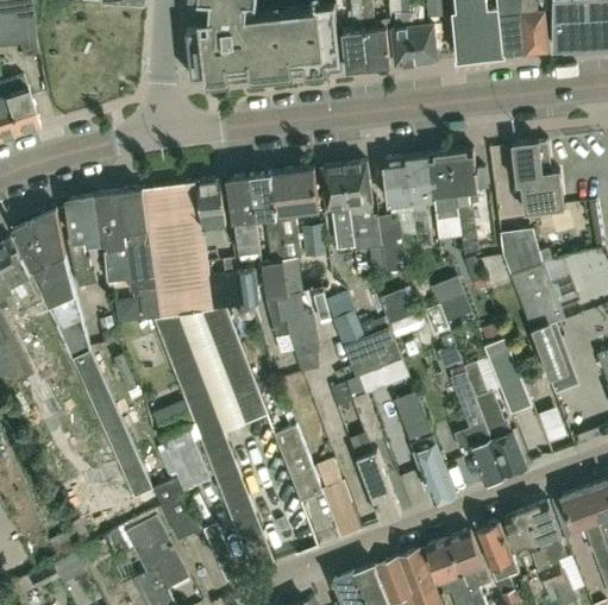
[(0,19),(35,20),(33,0),(0,0),(0,19)]
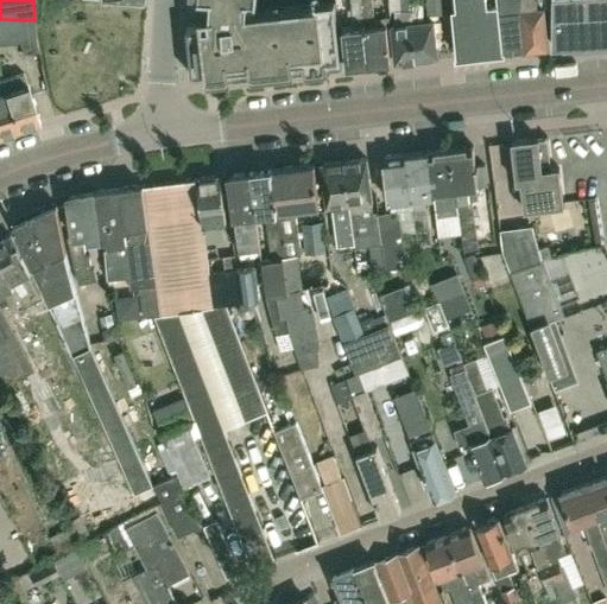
[(303,76),(326,74),(324,64),(339,63),(333,5),(315,7),(316,17),(299,18),(298,10),(280,11),(282,20),(245,24),(246,2),(255,2),(255,0),(209,0),(208,19),(207,19),(208,29),(185,31),(190,78),(206,77),(206,87),(228,84),(227,75),(250,72),(250,82),(291,77),(290,69),(303,67),(303,76)]
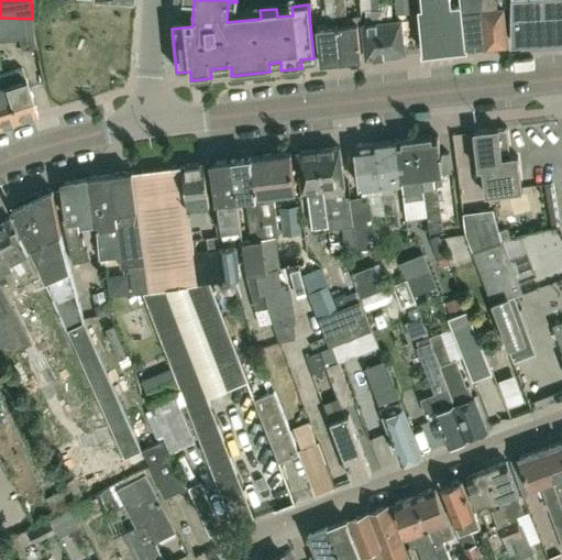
[(315,31),(319,66),(340,64),(333,0),(322,0),(327,30),(315,31)]
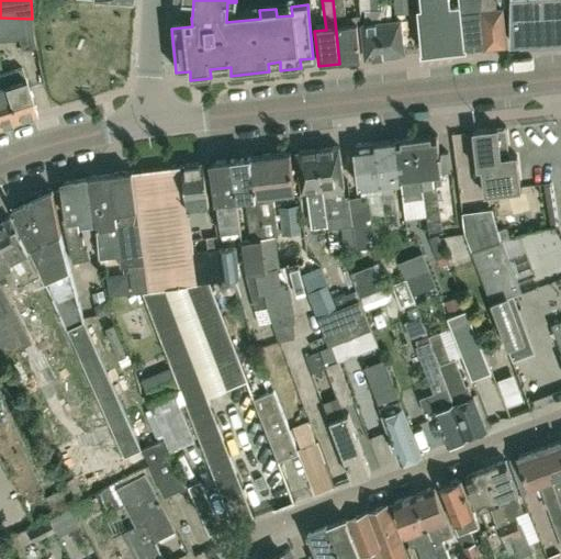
[(333,0),(339,64),(359,62),(356,26),(345,28),(341,0),(333,0)]
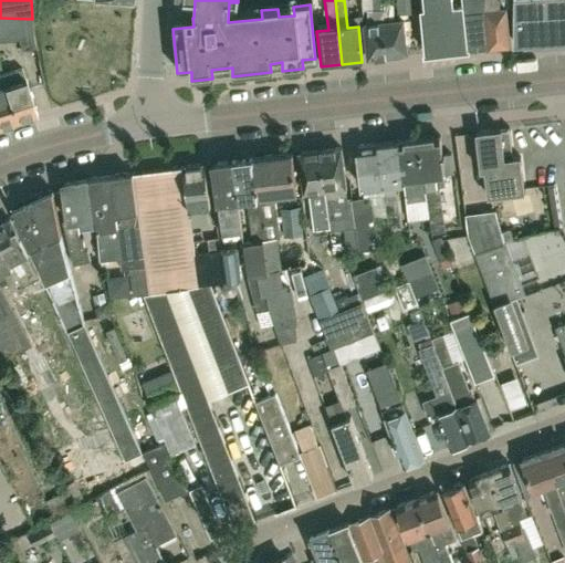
[(367,25),(363,27),(366,62),(386,60),(383,24),(382,0),(370,0),(370,6),(372,12),(367,12),(367,25)]
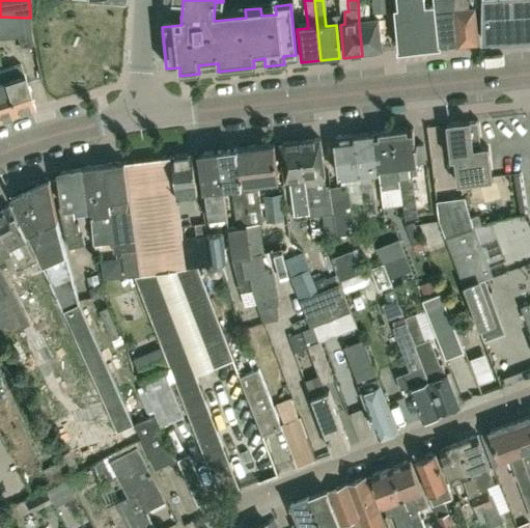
[(369,0),(371,17),(387,17),(388,17),(386,0),(369,0)]
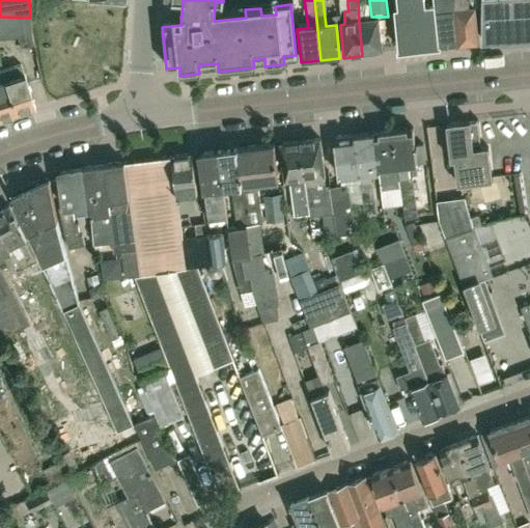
[(438,47),(433,0),(393,0),(394,10),(398,51),(438,47)]
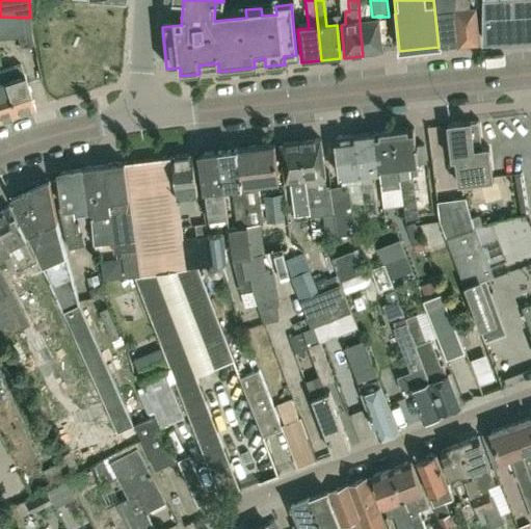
[(433,0),(439,47),(458,45),(454,10),(454,0),(433,0)]
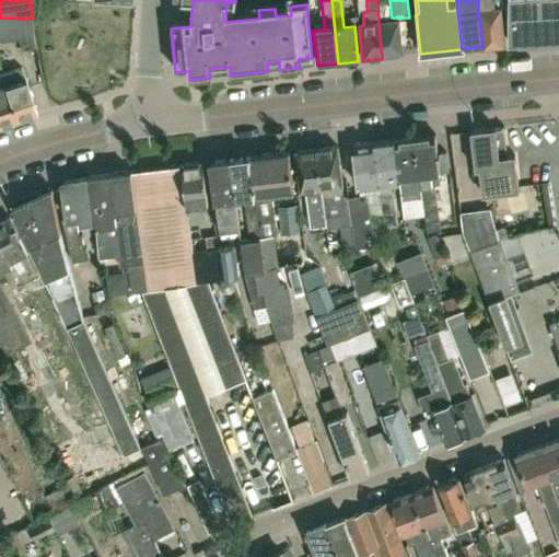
[(478,0),(478,11),(482,47),(503,45),(500,10),(493,11),(493,0),(478,0)]
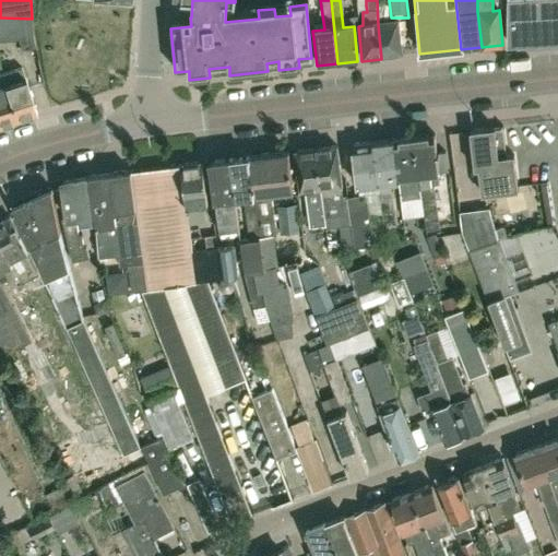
[(507,7),(507,44),(526,43),(529,43),(525,0),(507,0),(508,7),(507,7)]
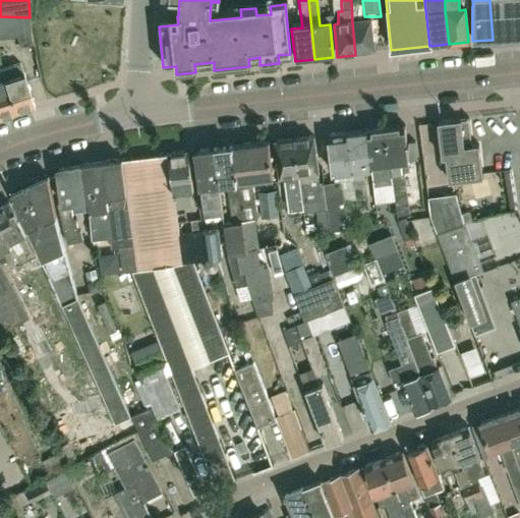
[(519,0),(489,0),(493,40),(495,40),(519,38),(519,0)]
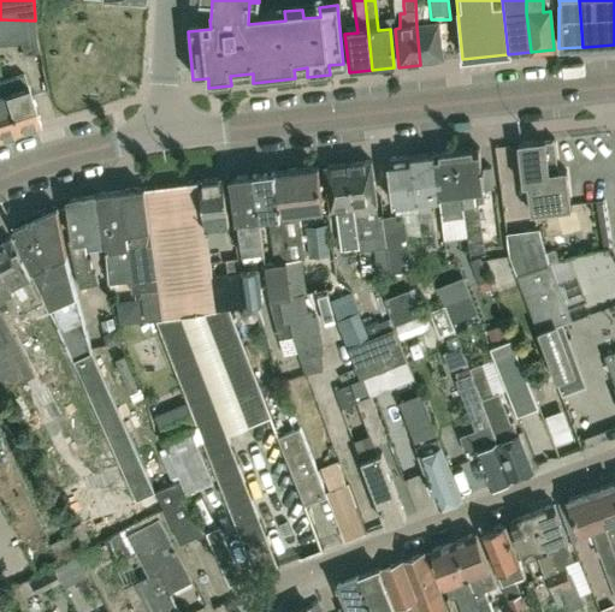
[(36,21),(35,21),(0,19),(0,33),(36,33),(36,21)]
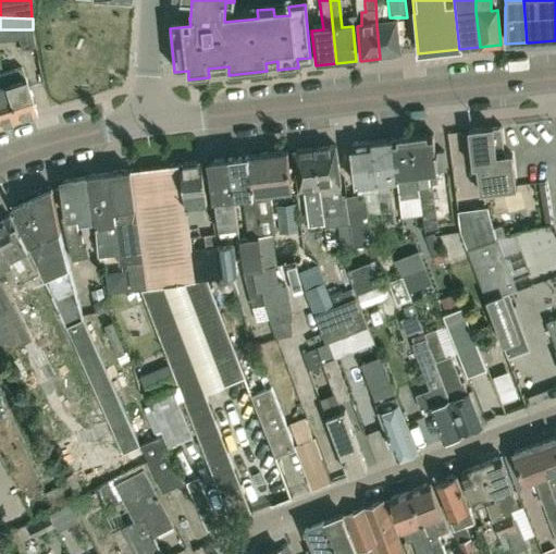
[(380,59),(399,57),(396,22),(377,24),(380,59)]
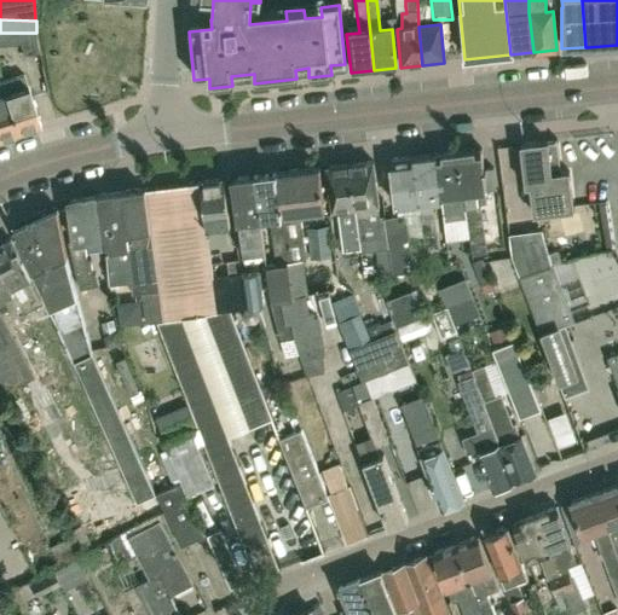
[(22,79),(3,85),(4,97),(16,135),(39,128),(22,79)]
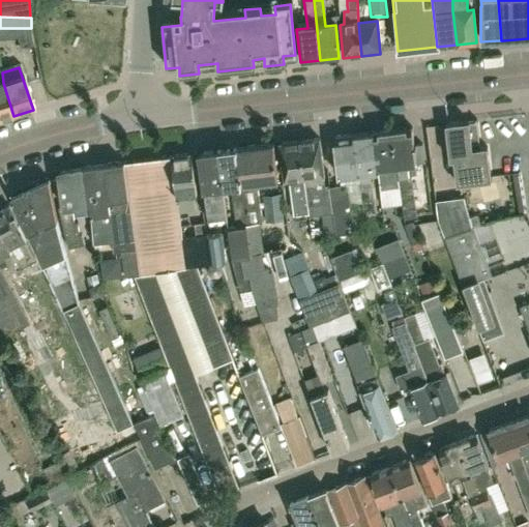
[(0,120),(13,116),(3,83),(2,72),(0,74),(0,120)]
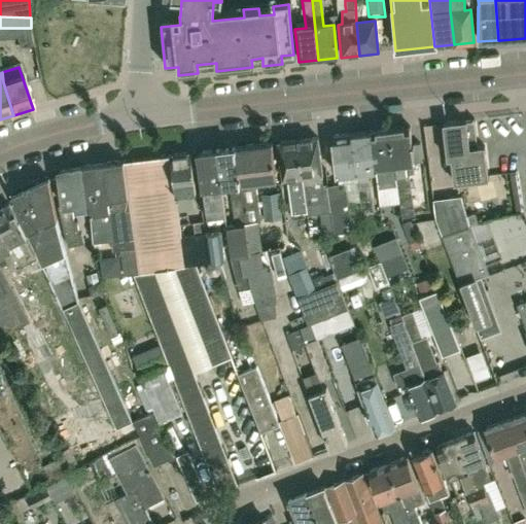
[(472,121),(442,126),(446,162),(450,161),(453,185),(487,181),(483,148),(476,149),(472,121)]
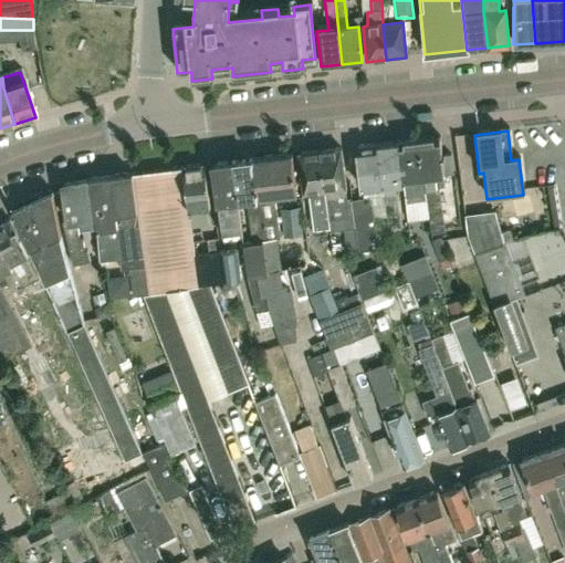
[(439,142),(439,138),(418,142),(425,194),(435,193),(433,178),(451,176),(449,157),(440,158),(439,142)]
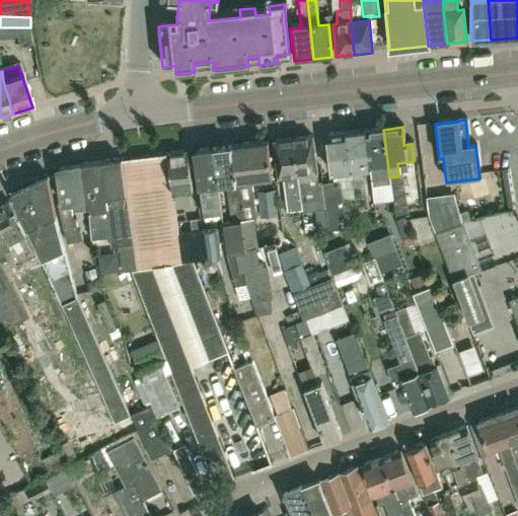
[(383,130),(364,132),(368,168),(371,189),(389,187),(388,177),(389,177),(383,130)]
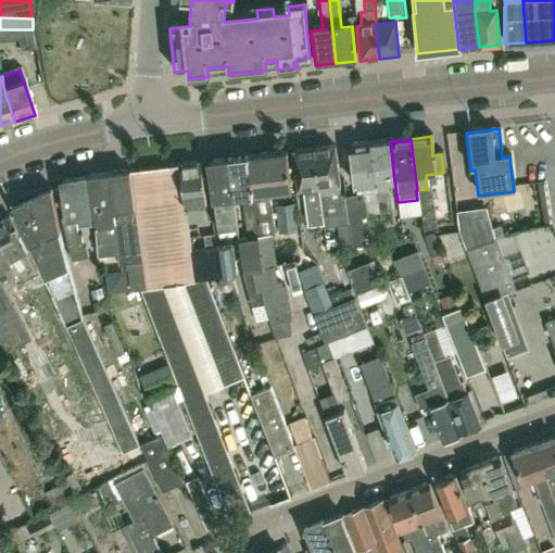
[(390,141),(369,143),(374,184),(394,180),(390,141)]
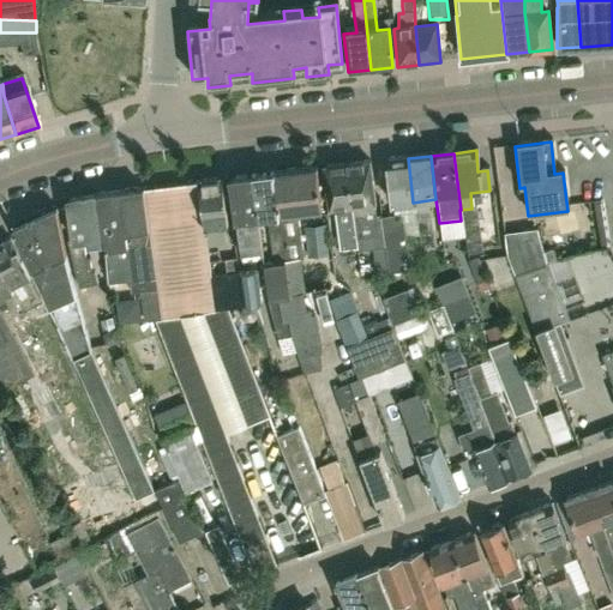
[(413,203),(408,158),(386,161),(391,206),(392,206),(413,204),(413,203)]
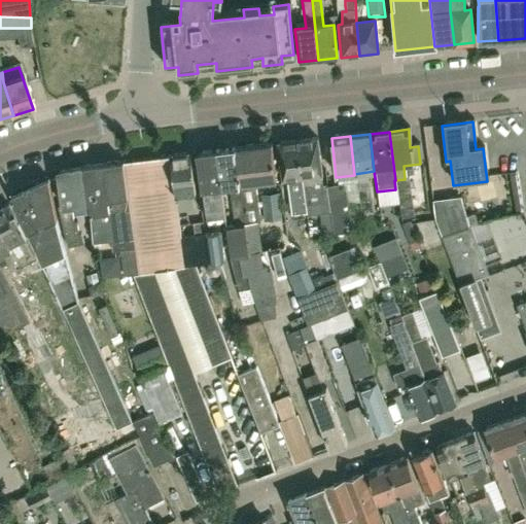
[(322,187),(317,140),(297,142),(306,215),(329,212),(326,188),(327,188),(327,186),(322,187)]
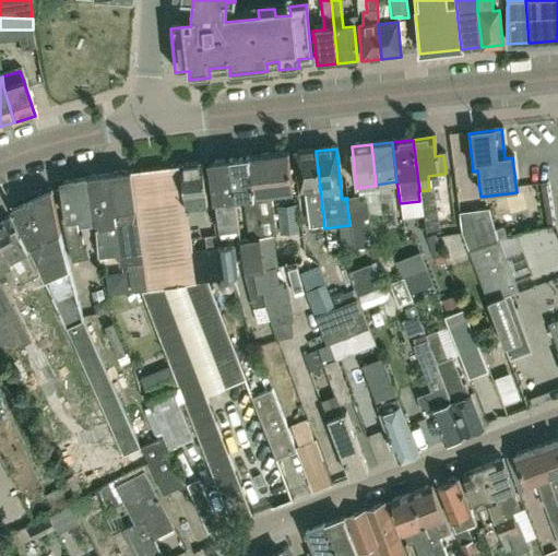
[(316,151),(294,154),(299,192),(304,192),(308,231),(324,228),(316,151)]
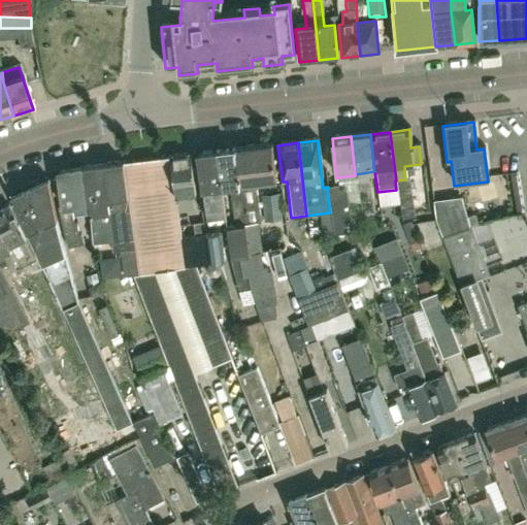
[(239,188),(244,227),(245,239),(249,256),(260,254),(261,254),(257,222),(260,222),(259,210),(255,186),(275,183),(271,145),(234,150),(239,188)]
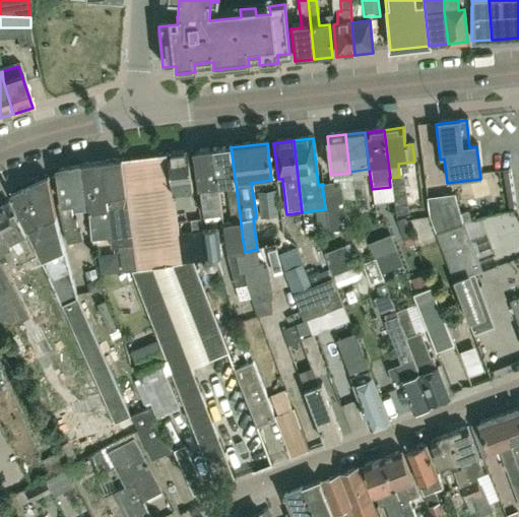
[(231,147),(212,150),(221,213),(230,211),(226,186),(236,185),(231,147)]
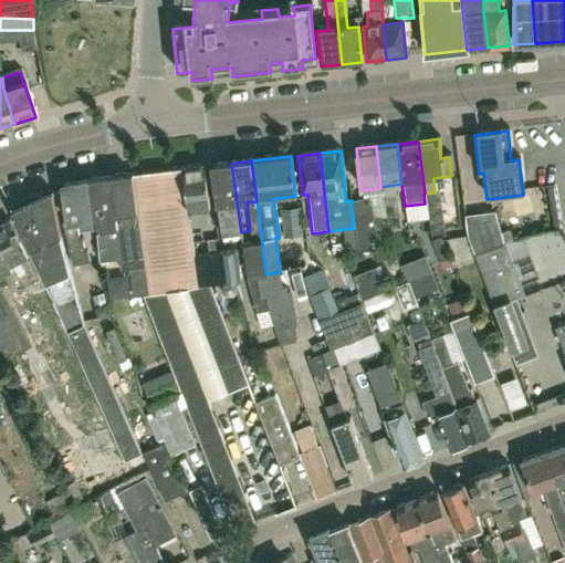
[(221,235),(241,232),(231,164),(211,166),(217,207),(218,206),(221,235)]
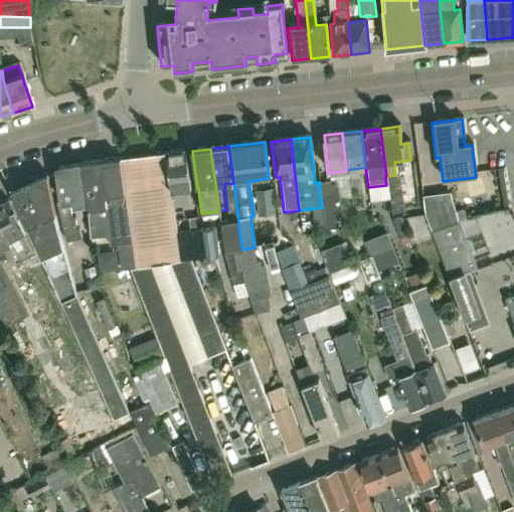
[(185,152),(166,154),(171,192),(190,190),(185,152)]
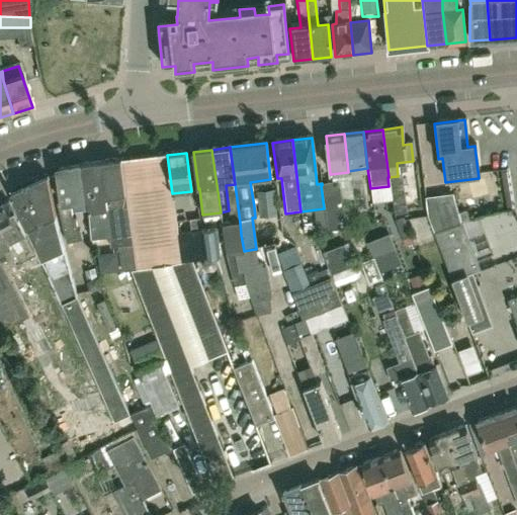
[(175,387),(212,486),(232,479),(190,368),(227,353),(192,262),(181,264),(172,193),(167,155),(120,160),(136,271),(131,272),(175,387)]
